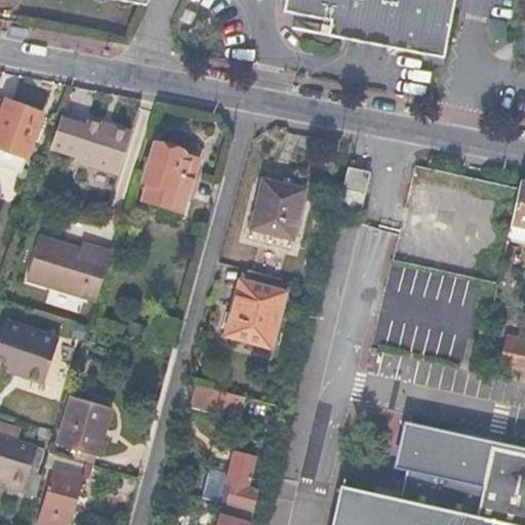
[(296,0),(282,0),(281,10),(294,12),(296,0)]
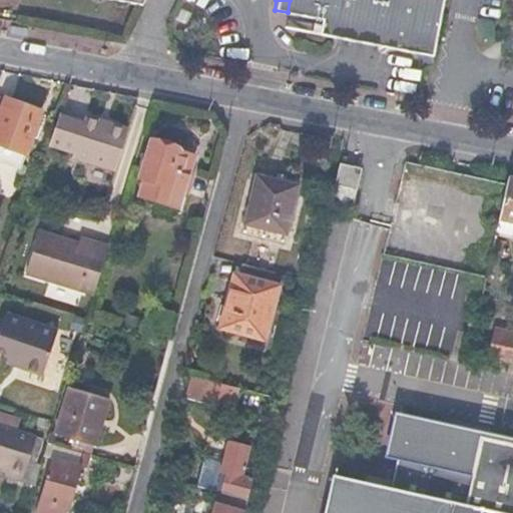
[(290,0),(288,12),(323,19),(434,40),(442,0),(290,0)]
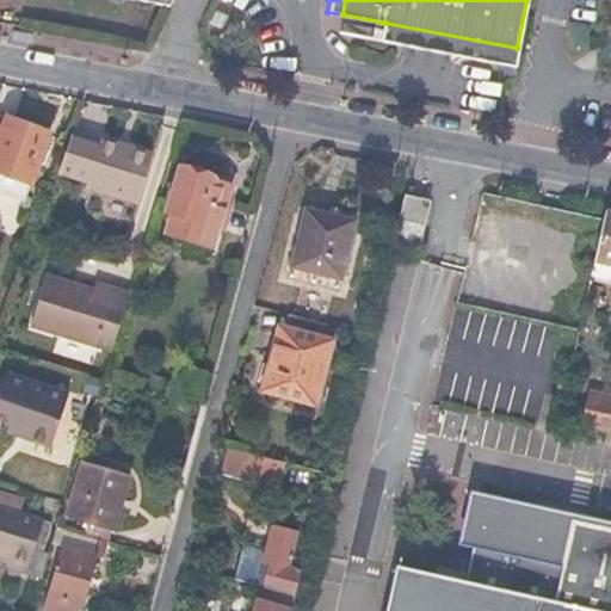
[(517,48),(384,23),(381,42),(513,67),(517,48)]
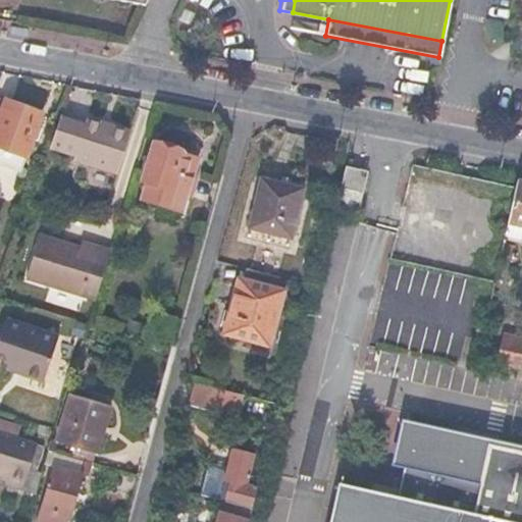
[(43,116),(3,103),(0,112),(0,166),(22,174),(43,116)]
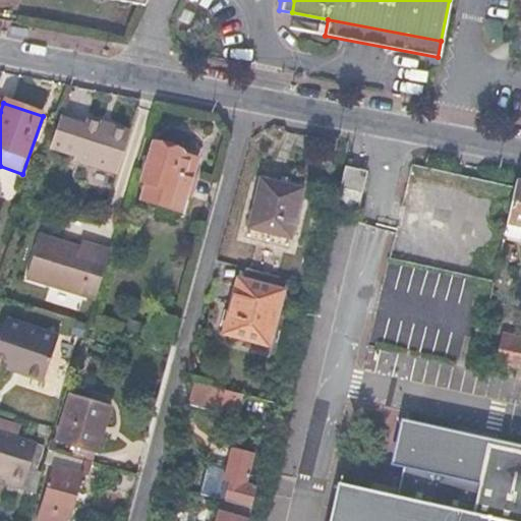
[(84,126),(61,119),(51,150),(75,158),(73,162),(117,175),(130,131),(112,125),(111,129),(87,122),(84,126)]
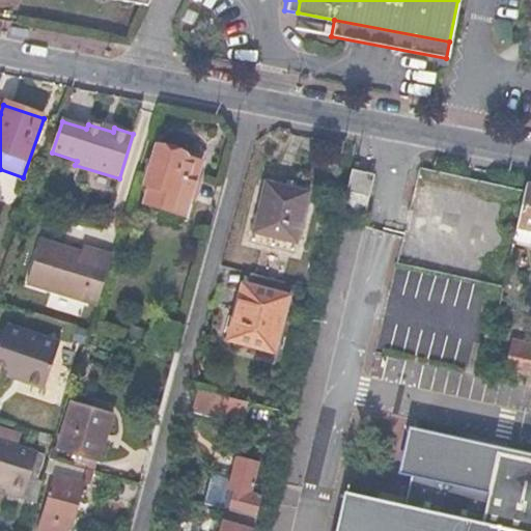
[(185,152),(159,144),(146,186),(151,187),(146,205),(185,217),(190,200),(193,201),(199,183),(194,182),(200,161),(184,156),(185,152)]
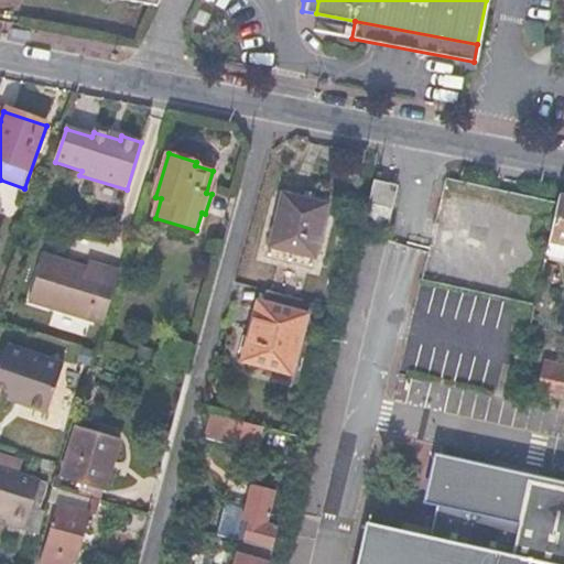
[(391,185),(375,181),(367,210),(383,215),(391,185)]
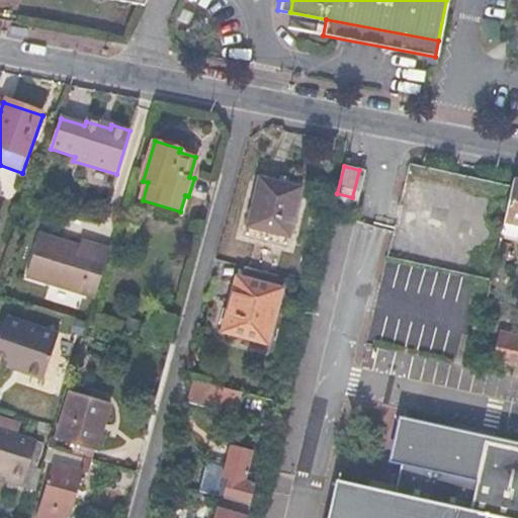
[(299,188),(258,178),(246,227),(288,235),(299,188)]
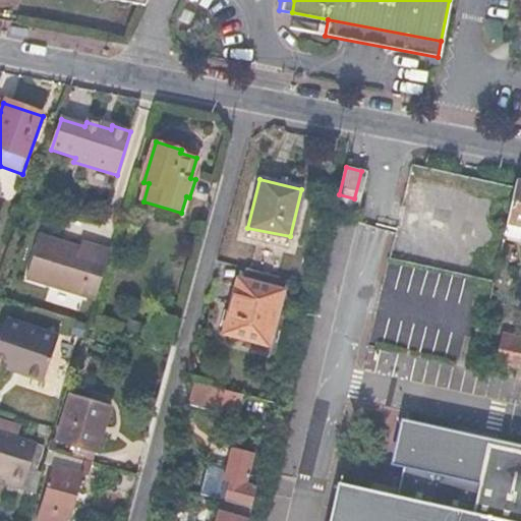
[(520,182),(515,181),(503,237),(520,240),(520,182)]
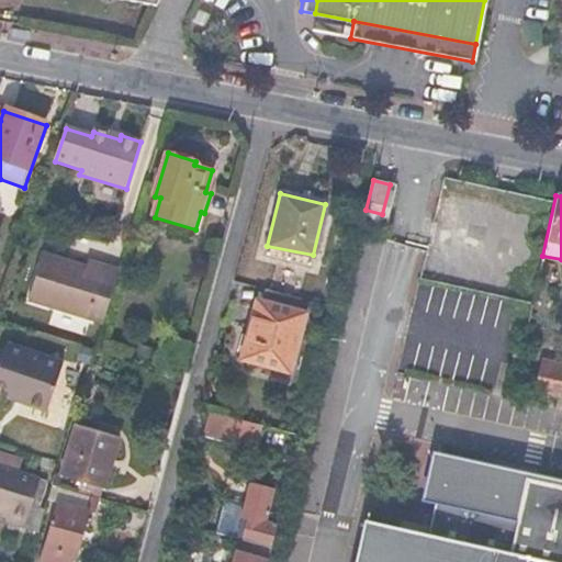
[(89,261),(46,248),(32,294),(104,317),(121,265),(90,255),(89,261)]
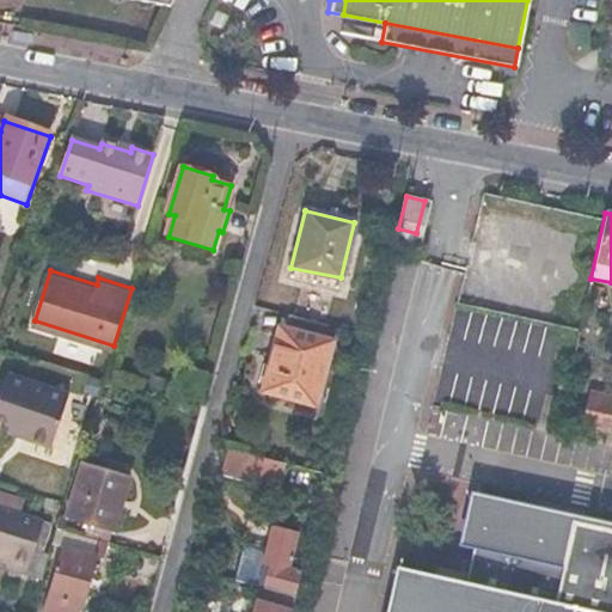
[(328,340),(277,328),(262,389),(312,402),(328,340)]
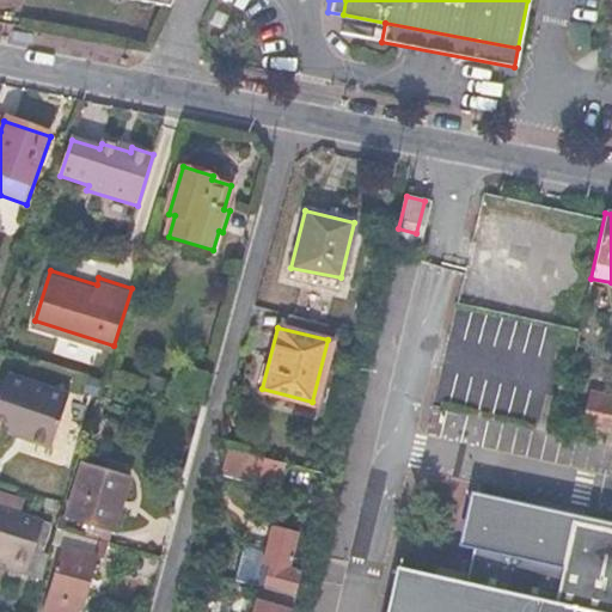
[(67,395),(4,375),(0,386),(0,421),(8,423),(26,429),(24,438),(51,446),(67,395)]
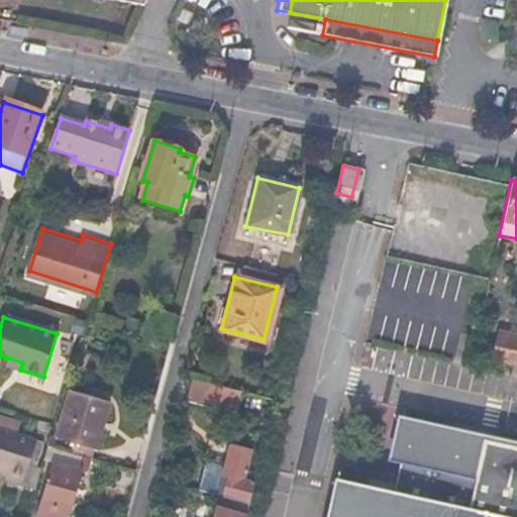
[(516,337),(498,333),(492,362),(516,367),(516,337)]
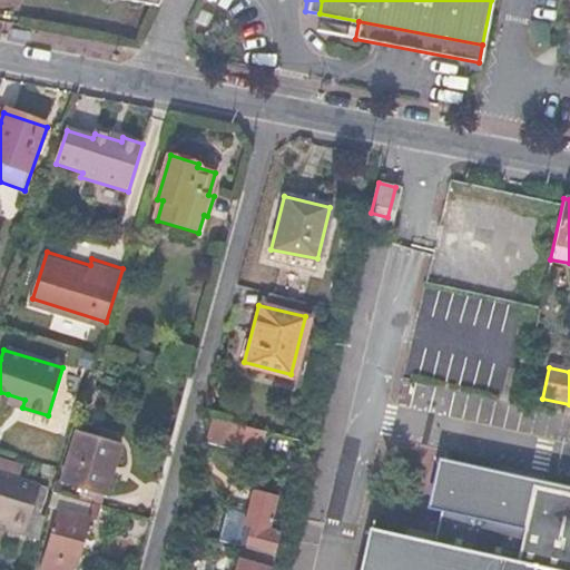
[(25,400),(8,394),(6,402),(22,408),(25,400)]
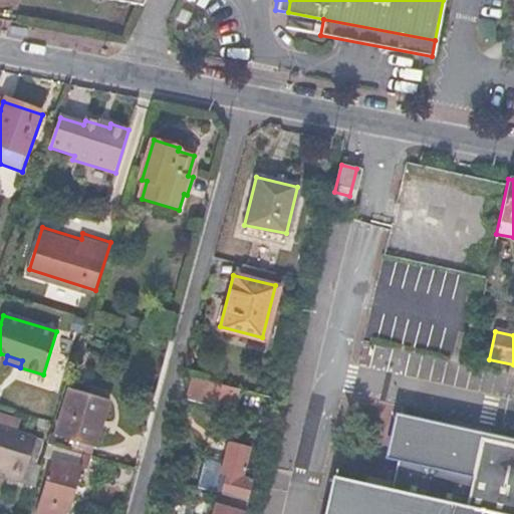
[(182,373),(177,391),(259,412),(254,432),(264,434),(273,397),(182,373)]
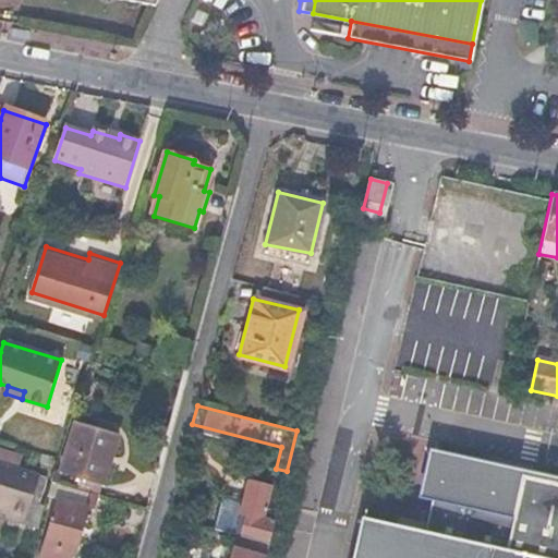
[(114,435),(75,424),(61,471),(100,482),(114,435)]
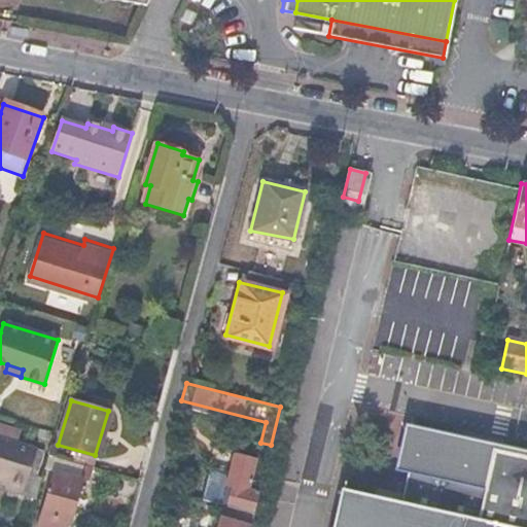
[(0,425),(0,479),(9,483),(6,492),(22,497),(38,452),(18,445),(22,433),(0,425)]
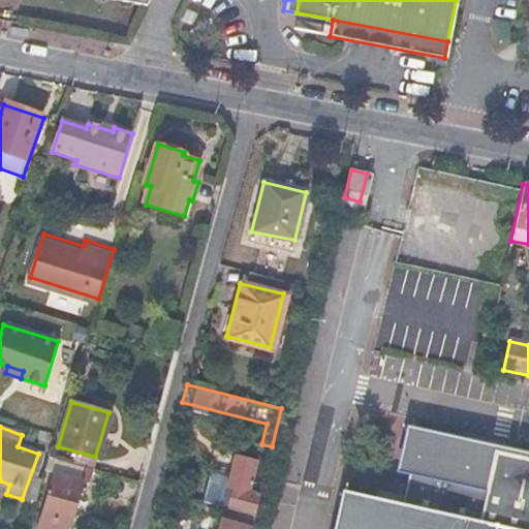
[(374,498),(351,493),(343,528),(528,528),(528,458),(498,452),(497,456),(491,454),(470,458),(469,445),(412,433),(403,474),(411,476),(405,504),(375,497),(374,498)]
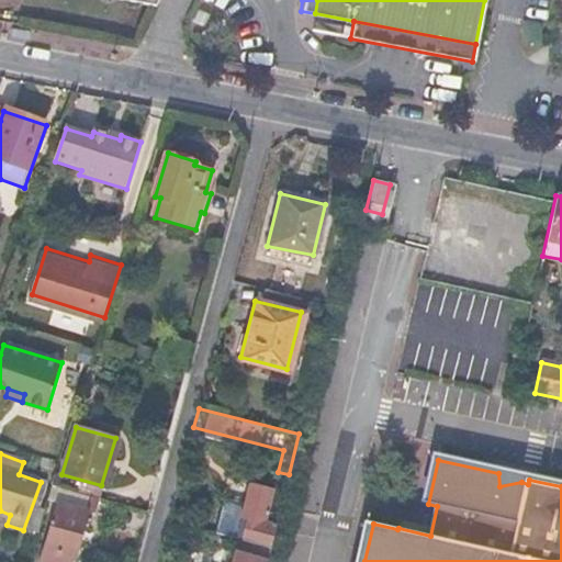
[(289,474),(278,472),(272,492),(268,510),(279,513),(289,474)]
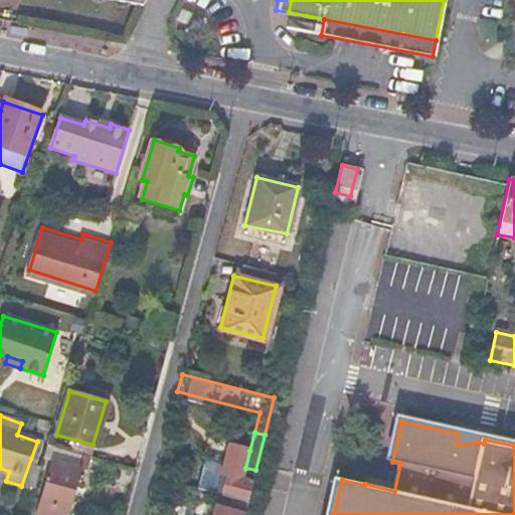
[(81,455),(47,445),(42,459),(54,463),(77,470),(81,455)]
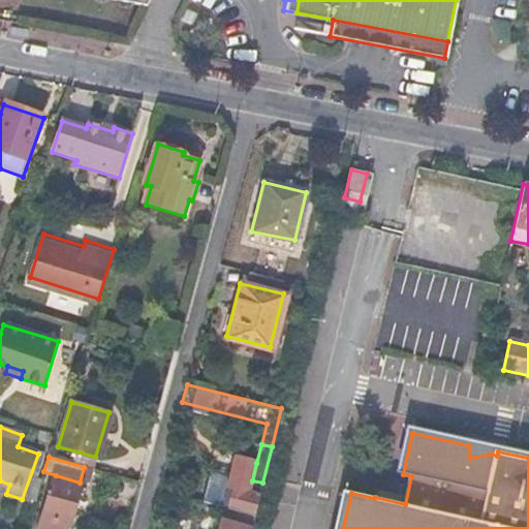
[(256,463),(237,458),(223,507),(225,507),(254,516),(262,483),(252,480),(256,463)]
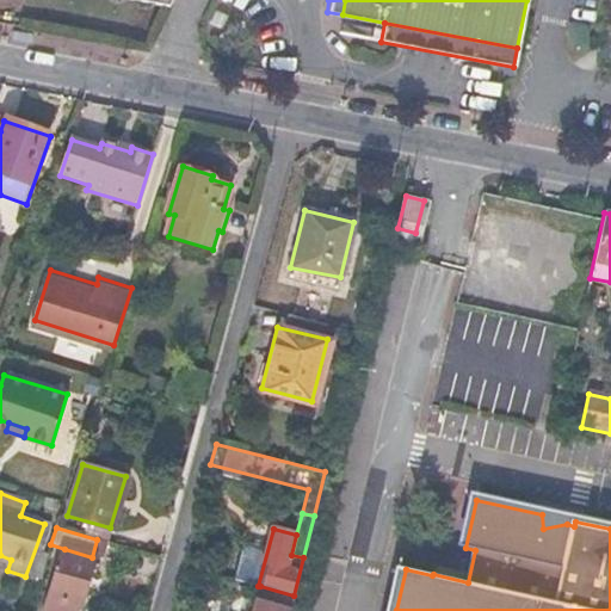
[(92,557),(65,549),(45,610),(72,610),(74,605),(78,606),(92,557)]
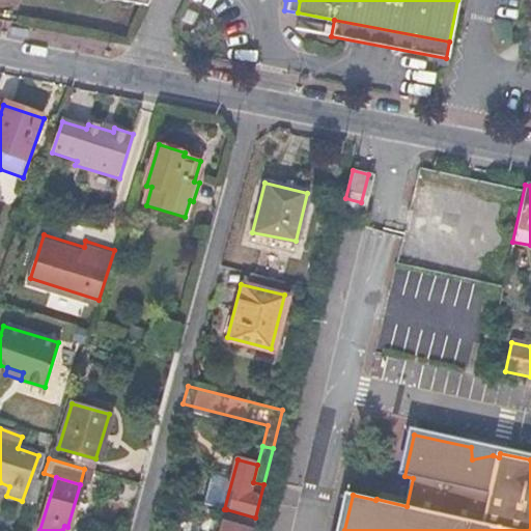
[(252,530),(255,518),(226,509),(219,530),(252,530)]
